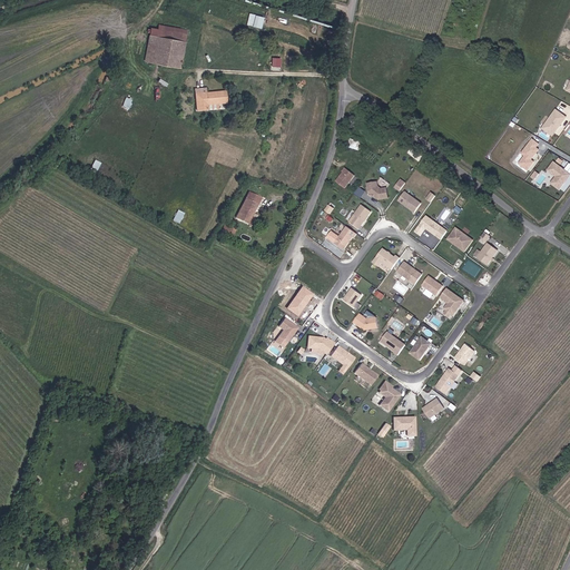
[(249,13),(247,25),(262,27),(264,16),(249,13)]
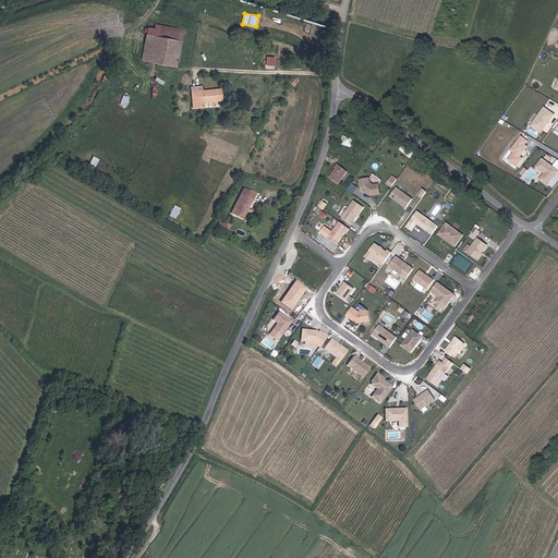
[(178,67),(184,28),(155,23),(155,27),(147,26),(142,60),(178,67)]
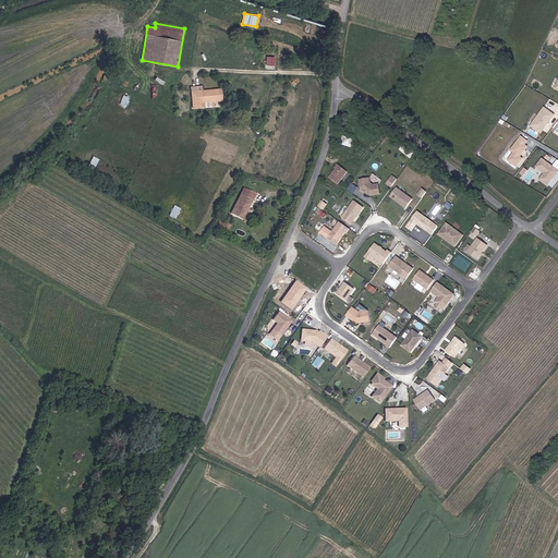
[(276,64),(276,56),(266,56),(266,64),(276,64)]
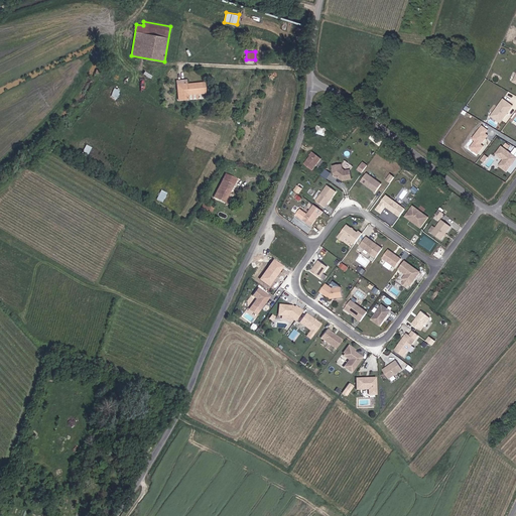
[(176,80),(177,100),(199,99),(198,95),(206,94),(206,82),(187,83),(187,79),(176,80)]
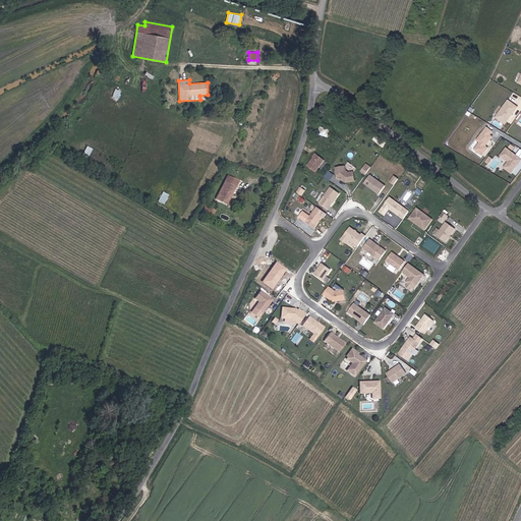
[(115,89),(113,97),(118,99),(121,91),(115,89)]
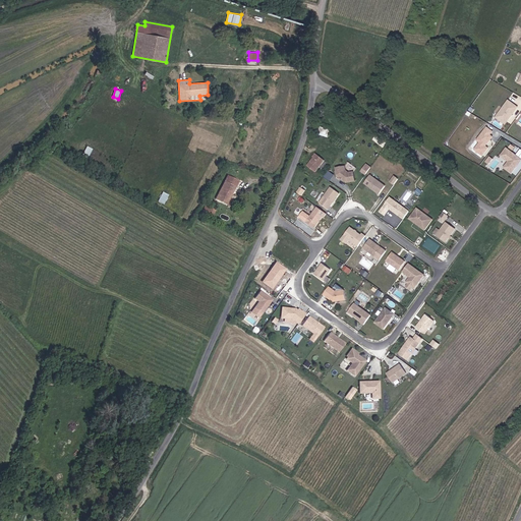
[(507,102),(497,116),(506,123),(517,108),(507,102)]
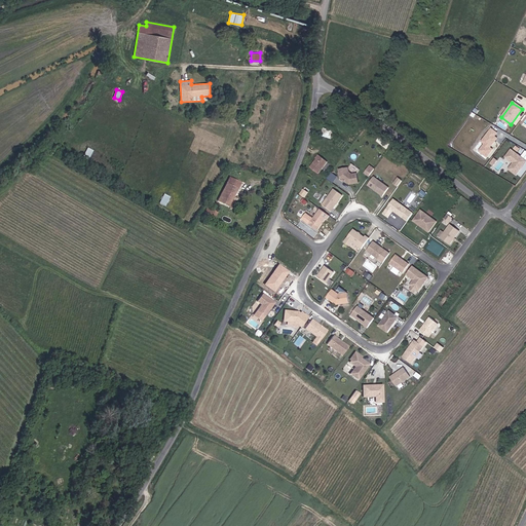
[(511,124),(501,117),(499,119),(510,126),(511,124)]
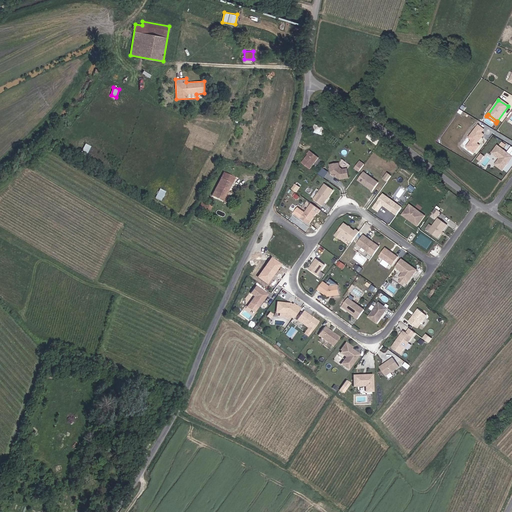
[(323,134),(325,126),(315,125),(313,132),(323,134)]
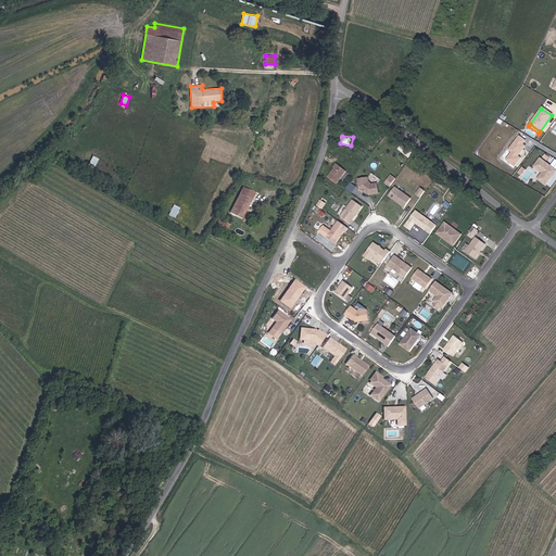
[(512,153),(505,161),(514,167),(520,160),(517,158),(525,148),(522,146),(525,142),(518,138),(508,151),(512,153)]
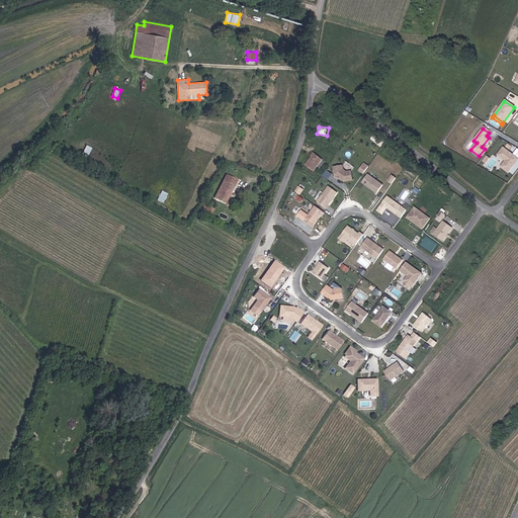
[(87,158),(92,148),(87,145),(81,155),(87,158)]
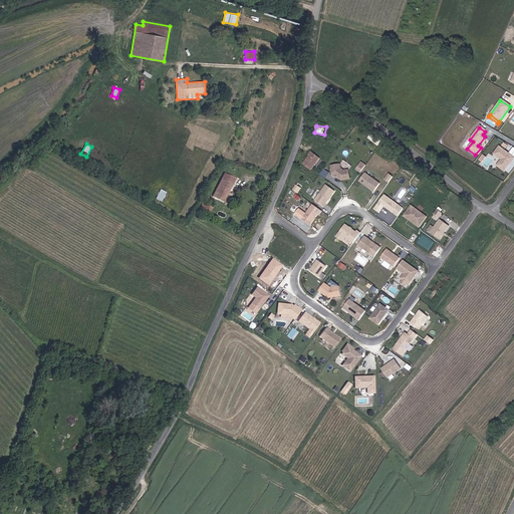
[(513,159),(498,147),(493,155),(500,161),(496,167),(503,172),(508,166),(508,164),(510,162),(511,163),(513,159)]
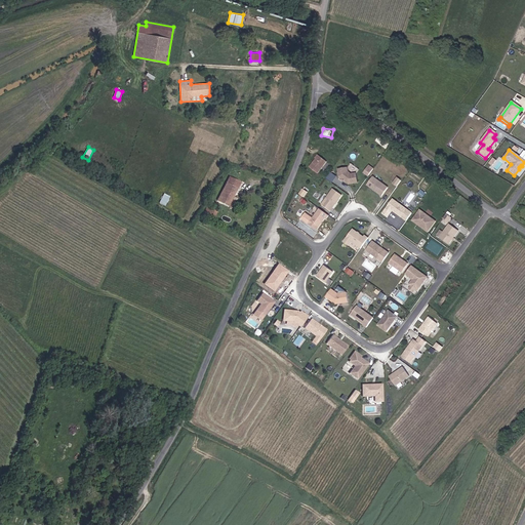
[(316,160),(309,167),(316,174),(326,163),(318,156),(315,159),(316,160)]
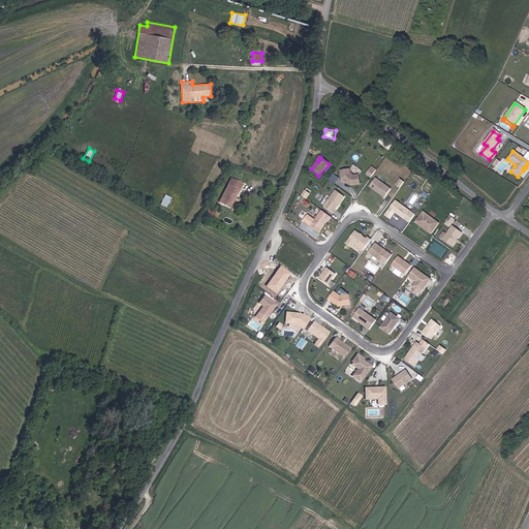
[(349,169),(340,172),(341,180),(350,187),(360,185),(358,176),(353,177),(350,175),(349,169)]
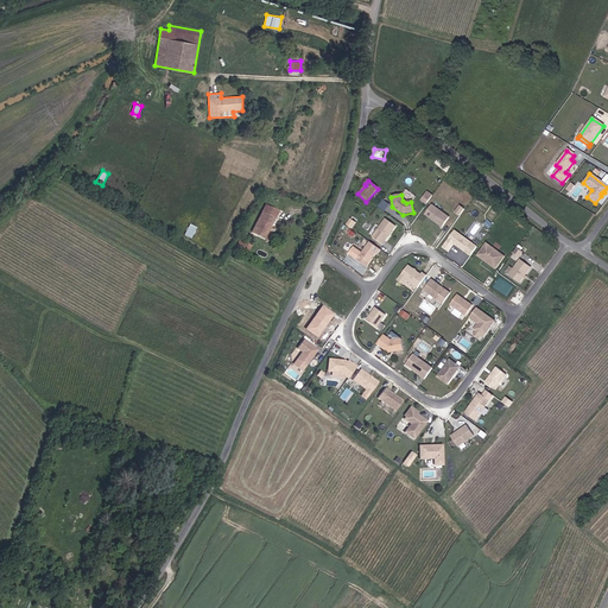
[(386,210),(390,202),(382,198),(379,207),(386,210)]
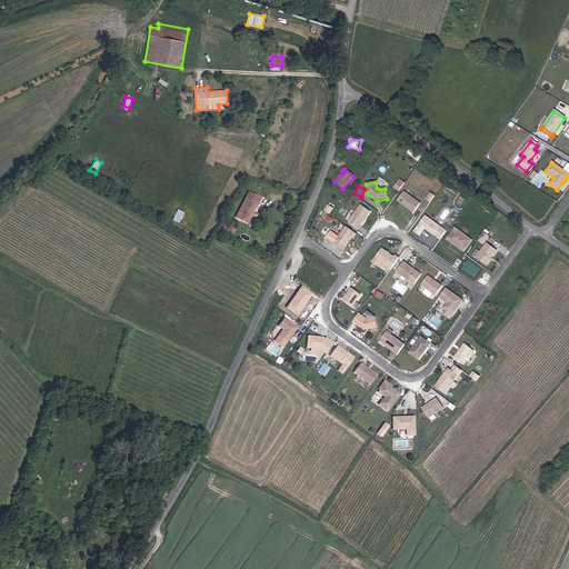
[(403,192),(397,201),(413,213),(419,205),(403,192)]
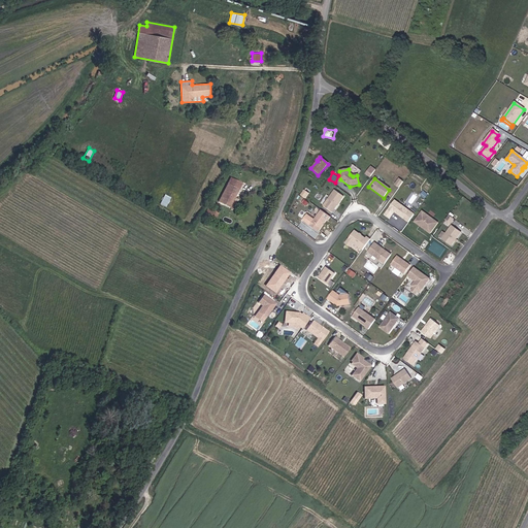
[(238,189),(227,184),(218,202),(229,208),(238,189)]
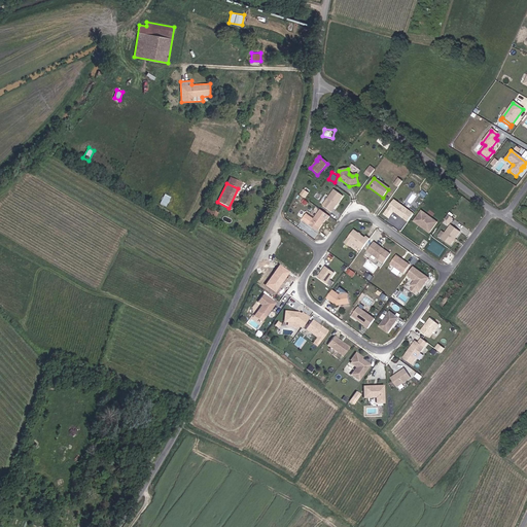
[(305,188),(301,195),(306,198),(309,191),(305,188)]
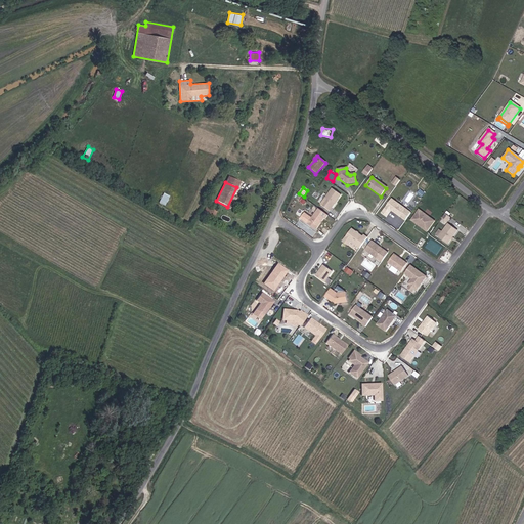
[(332,189),(322,202),(325,204),(323,207),(330,212),(341,195),(332,189)]
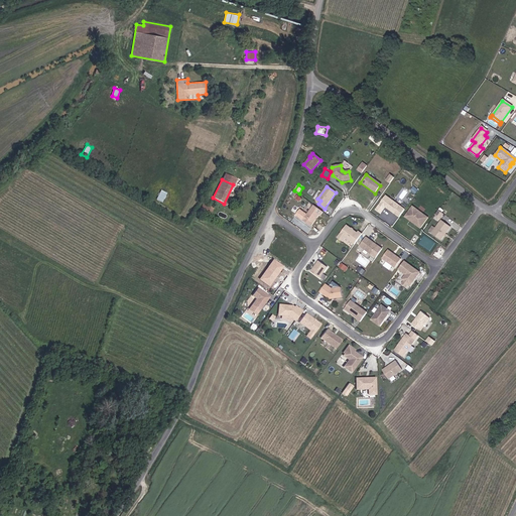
[(156,199),(162,202),(167,192),(161,189),(156,199)]
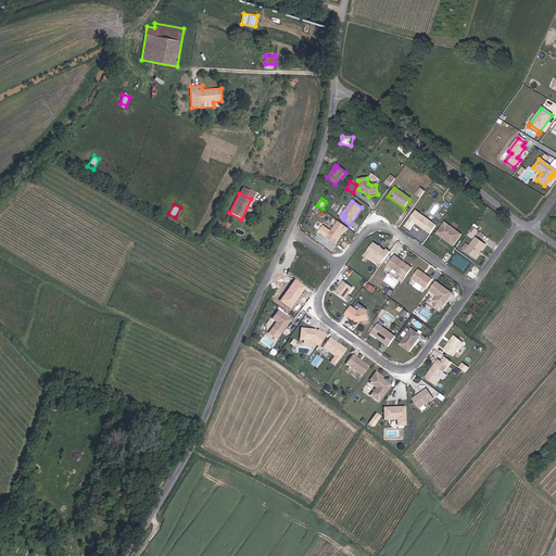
[(415,212),(405,226),(411,230),(415,224),(425,231),(429,235),(434,226),(430,223),(415,212)]
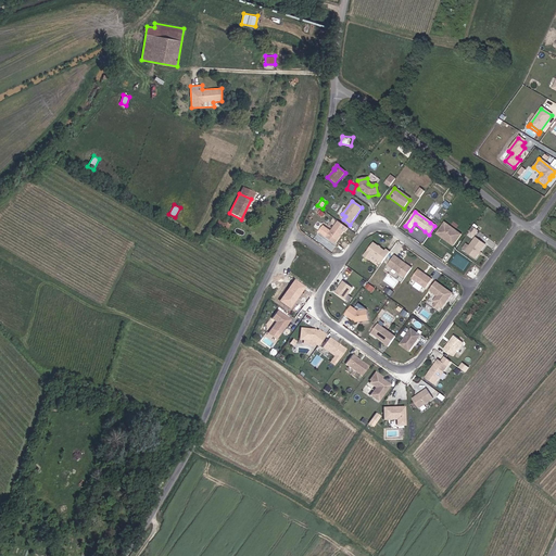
[(338,223),(326,239),(336,244),(344,232),(345,234),(348,229),(338,223)]
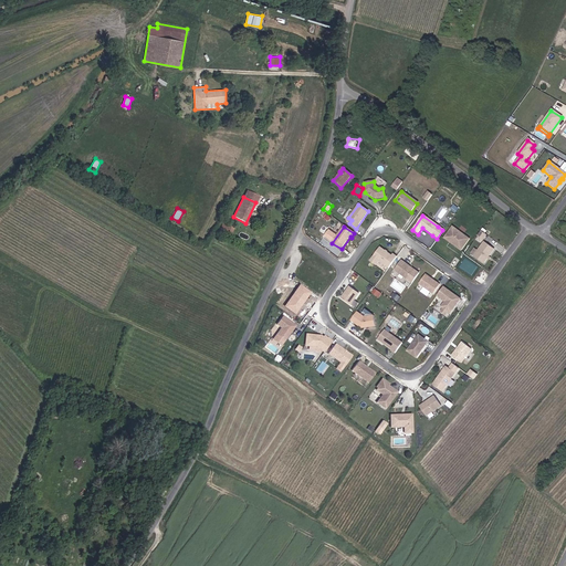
[(451,227),(443,239),(461,251),(469,239),(451,227)]
